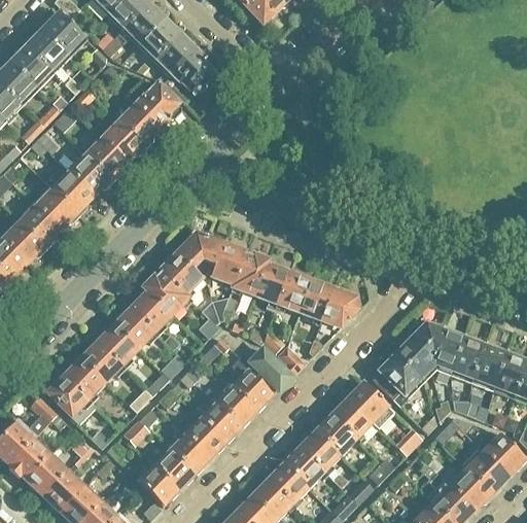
[(78,8),(69,0),(54,0),(53,1),(69,18),(78,8)]
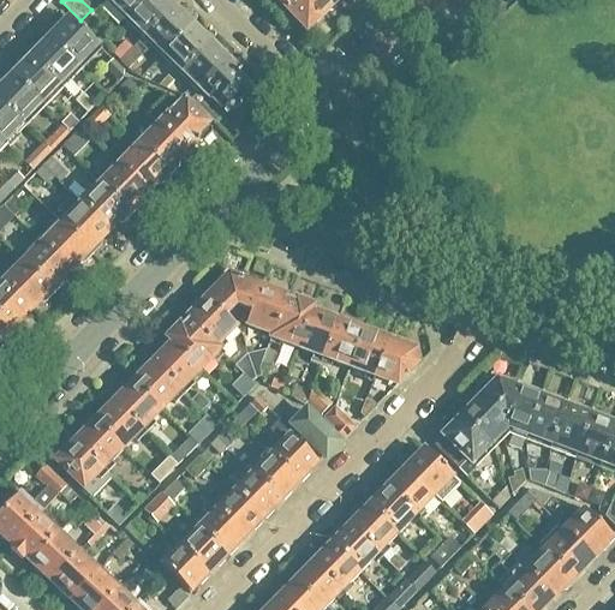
[(112,0),(126,15),(141,0),(112,0)]
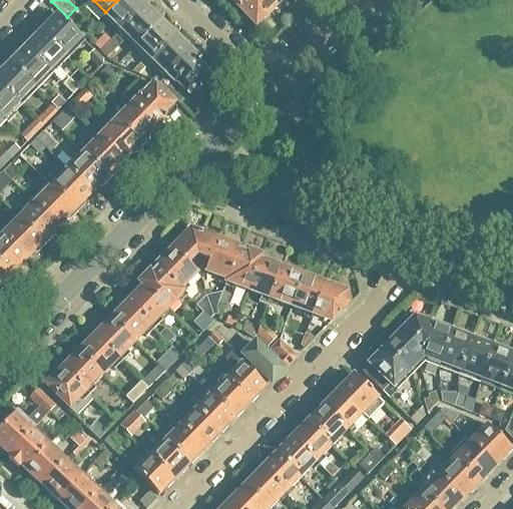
[(101,49),(145,5),(140,0),(117,0),(105,12),(120,26),(100,48),(101,49)]
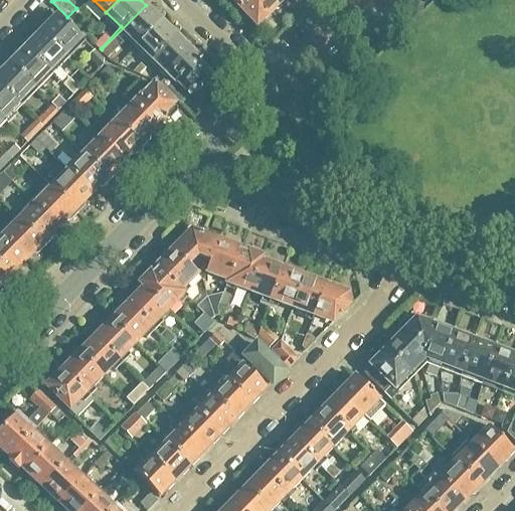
[(273,8),(265,0),(230,0),(253,23),(261,17),(265,16),(273,8)]
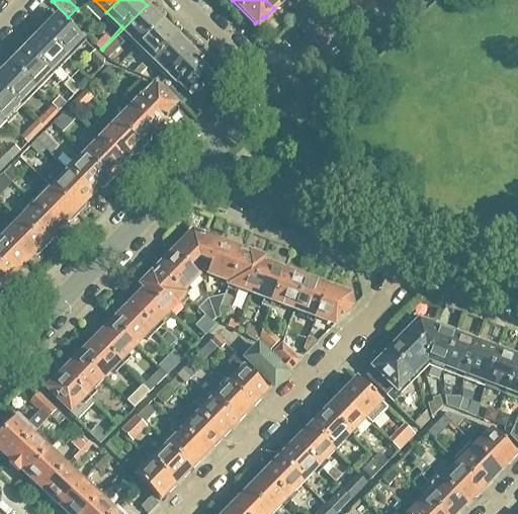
[(266,0),(274,8),(276,7),(279,6),(284,1),(284,0),(266,0)]
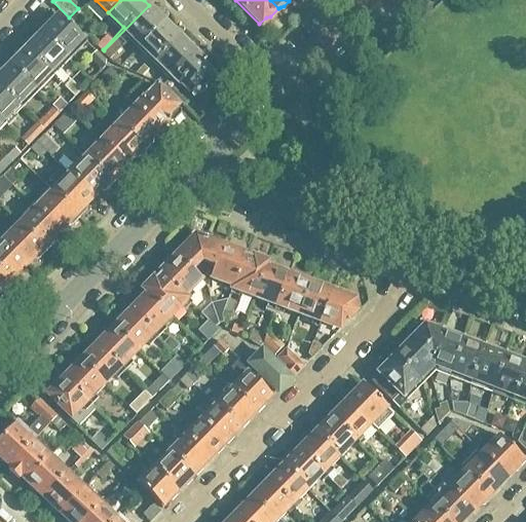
[(142,45),(167,20),(156,8),(151,8),(149,5),(104,50),(110,57),(130,34),(142,45)]
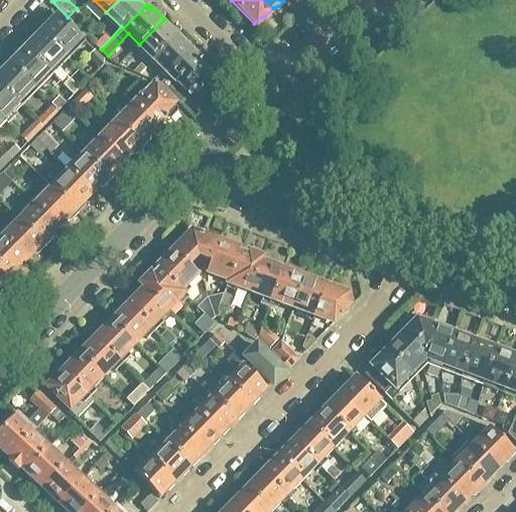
[(78,10),(69,19),(74,24),(83,16),(78,10)]
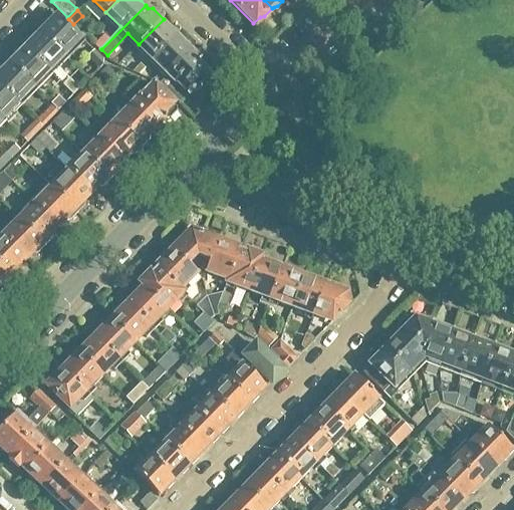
[(80,36),(56,12),(52,12),(46,19),(46,23),(40,29),(66,54),(72,48),(70,46),(80,36)]
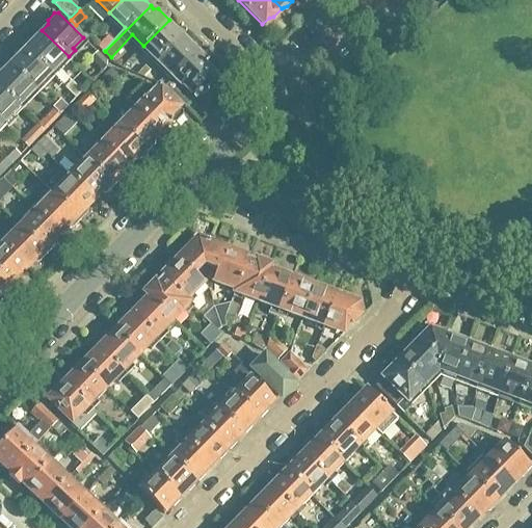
[(160,62),(186,36),(186,35),(181,35),(177,31),(177,26),(169,20),(143,46),(160,62)]
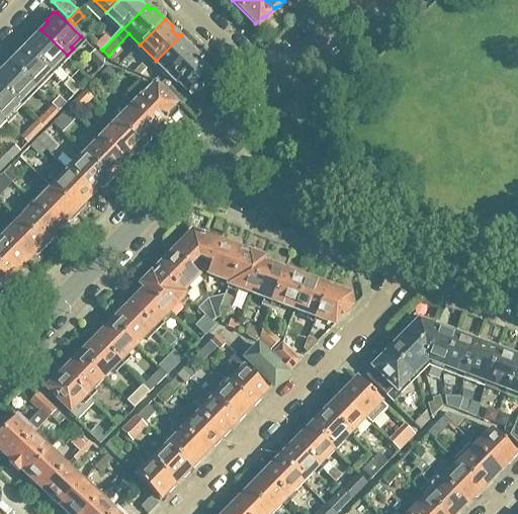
[(67,55),(40,29),(39,30),(35,30),(28,37),(28,41),(25,46),(52,72),(60,64),(57,62),(64,54),(66,56),(67,55)]
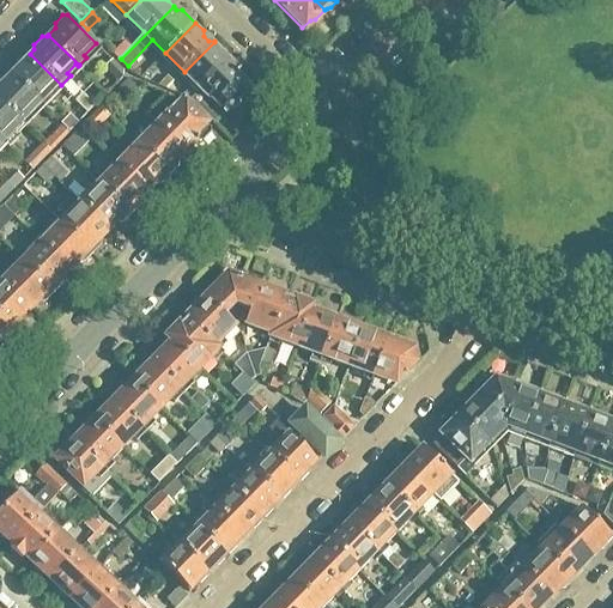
[(123,38),(110,50),(117,58),(131,46),(123,38)]
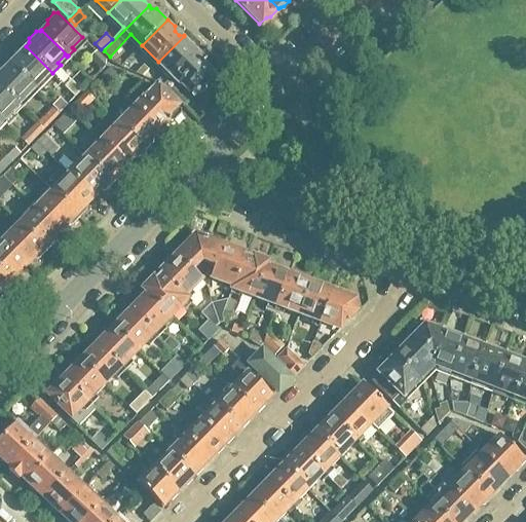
[(166,86),(198,54),(191,46),(190,42),(184,36),(158,62),(165,69),(157,77),(166,86)]
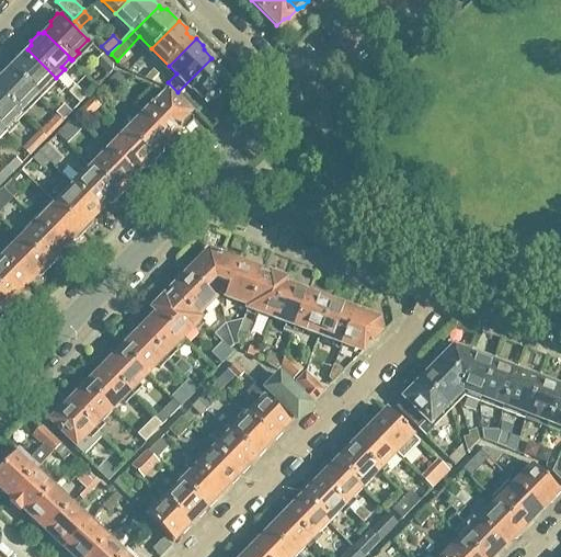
[(56,78),(27,49),(22,55),(18,55),(8,64),(36,92),(44,84),(47,87),(56,78)]
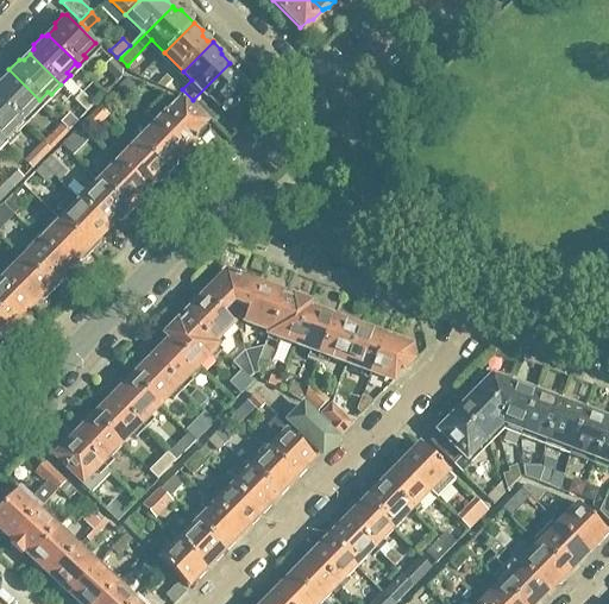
[(101,65),(113,76),(121,68),(108,57),(101,65)]
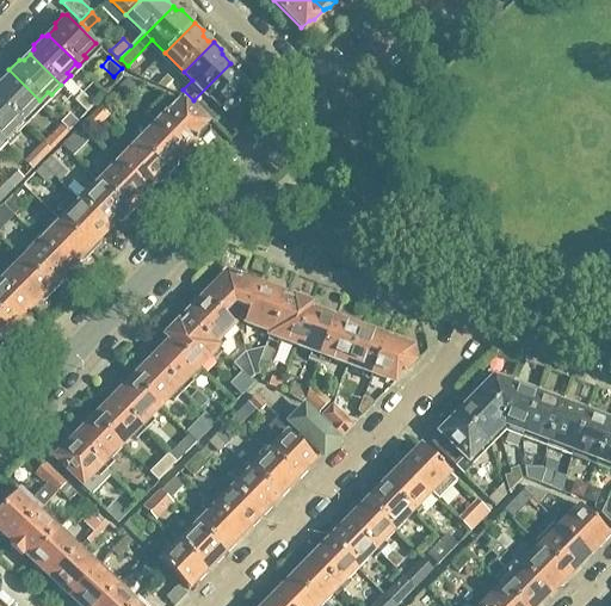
[(238,97),(251,82),(251,78),(242,69),(238,69),(230,63),(193,100),(213,119),(223,110),(226,109),(230,109),(238,100),(238,97)]
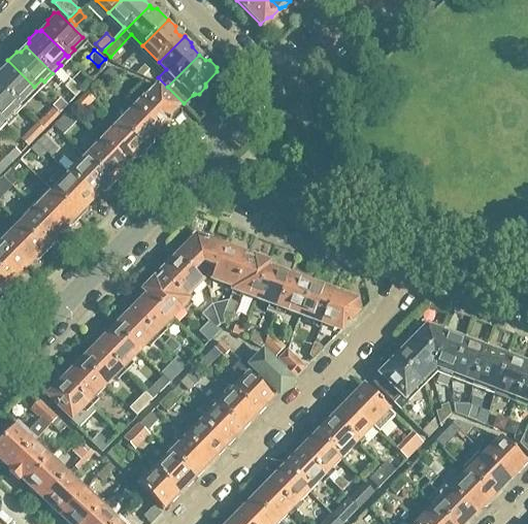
[(34,87),(7,60),(0,67),(0,85),(21,106),(29,98),(26,95),(34,87)]
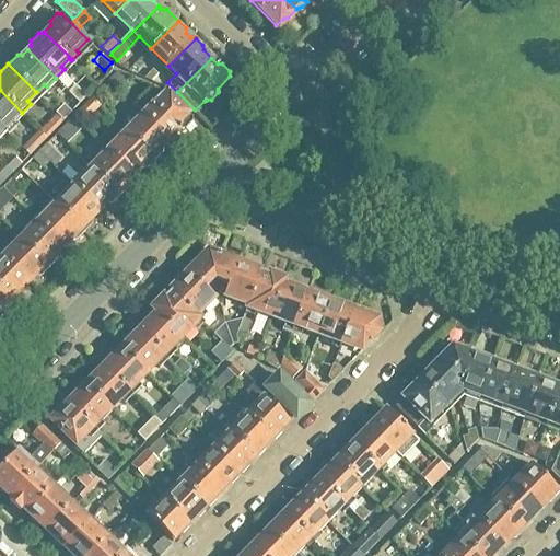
[(152,66),(143,74),(150,77),(156,70),(152,66)]
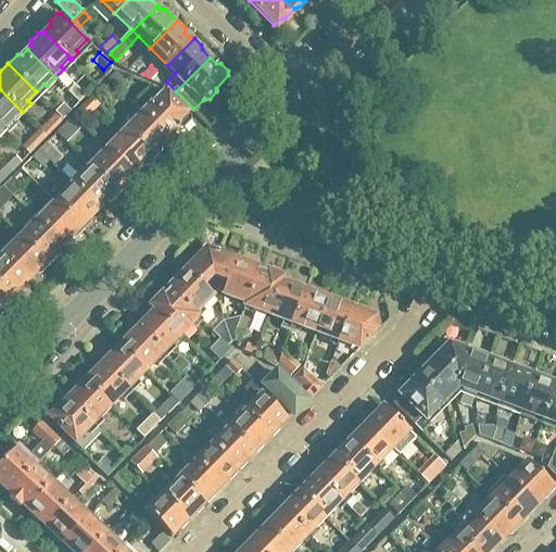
[(115,85),(128,72),(116,67),(108,76),(115,85)]
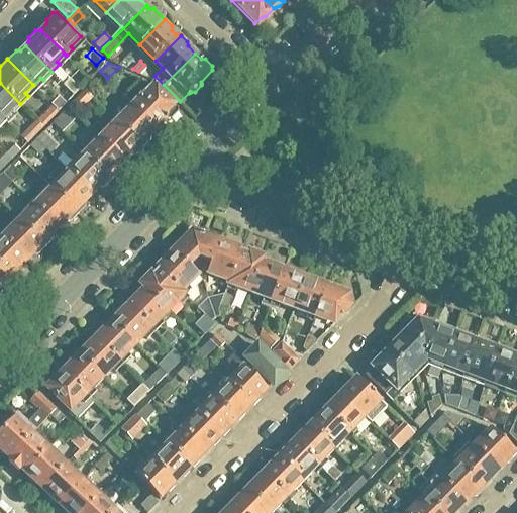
[(68,75),(61,82),(72,92),(78,86),(68,75)]
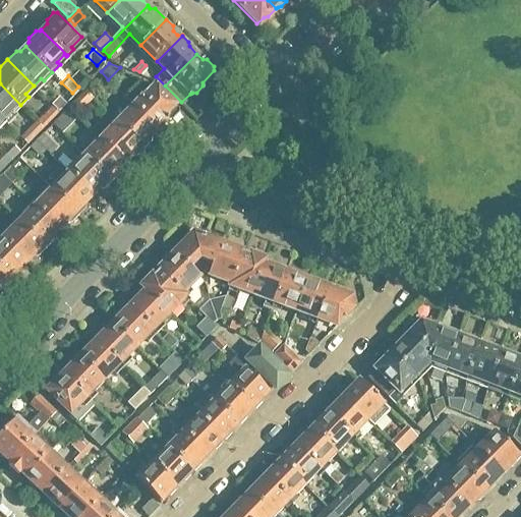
[(20,105),(0,83),(0,115),(2,118),(4,115),(9,120),(19,111),(16,108),(20,105)]
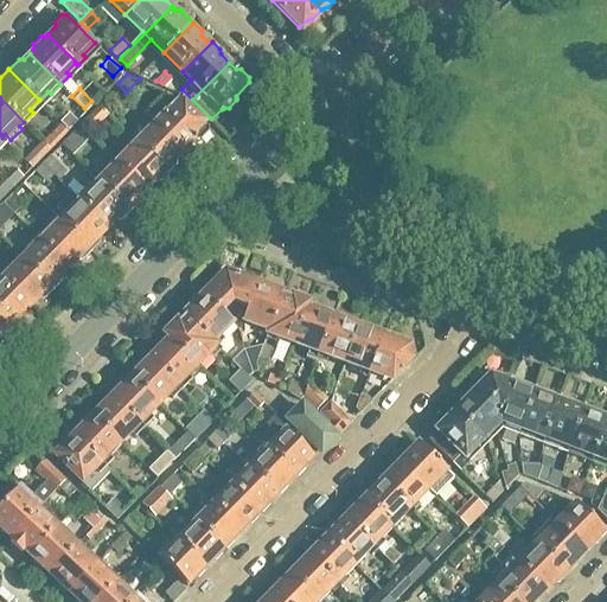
[(208,126),(180,97),(165,113),(161,109),(157,115),(187,146),(195,138),(200,139),(208,130),(208,126)]
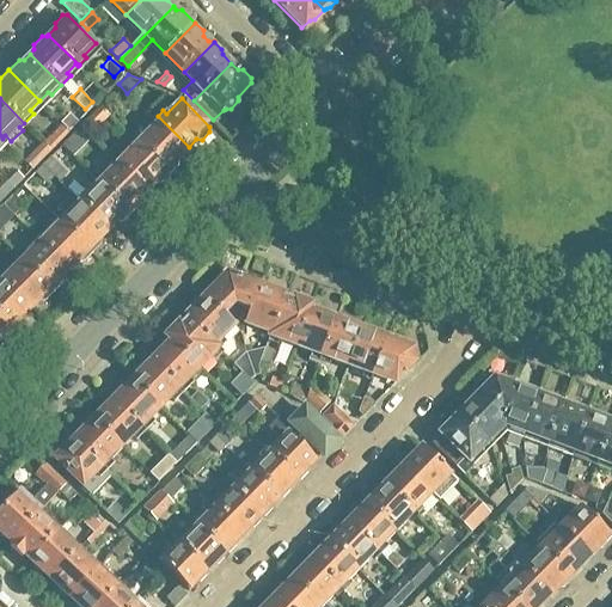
[(80,121),(90,132),(109,112),(99,102),(80,121)]
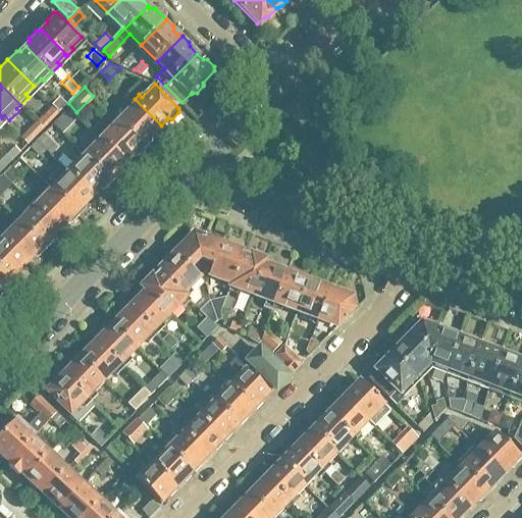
[(64,101),(57,94),(50,102),(52,104),(57,109),(64,101)]
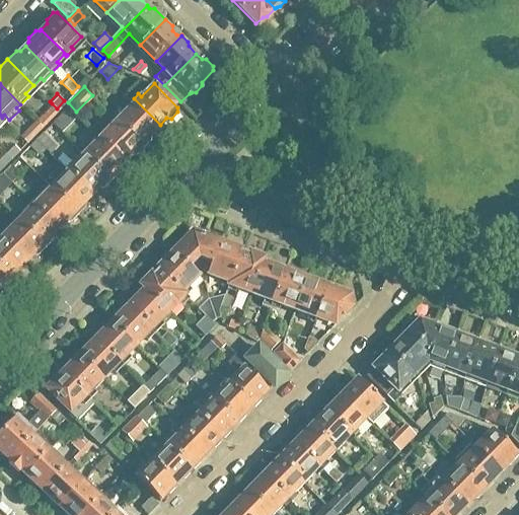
[(160,125),(134,98),(117,116),(146,144),(150,140),(150,135),(160,125)]
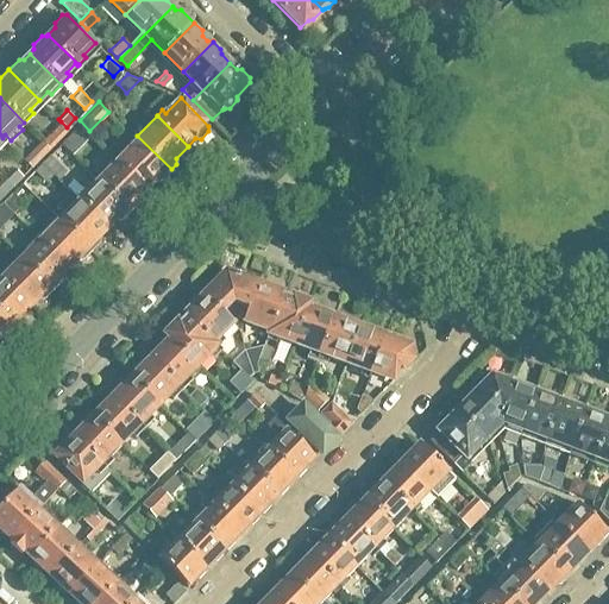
[(61,121),(43,139),(50,146),(68,129),(67,127),(61,121)]
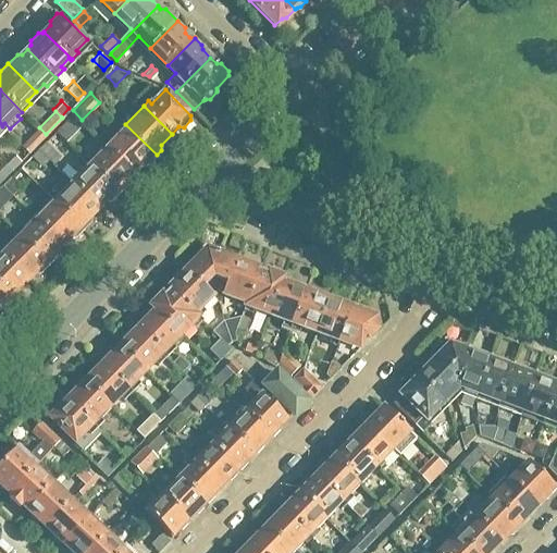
[(72,113),(54,131),(64,140),(82,122),(72,113)]
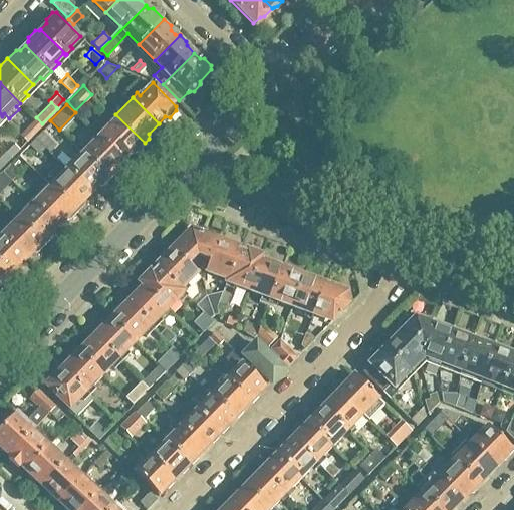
[(145,143),(115,114),(98,132),(125,158),(131,153),(136,153),(145,143)]
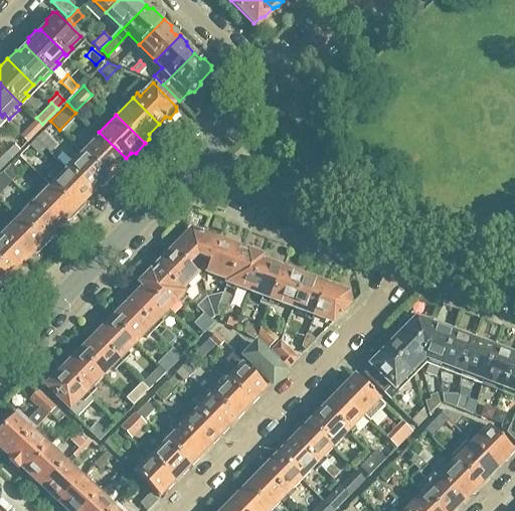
[(28,125),(20,133),(27,140),(35,132),(28,125)]
